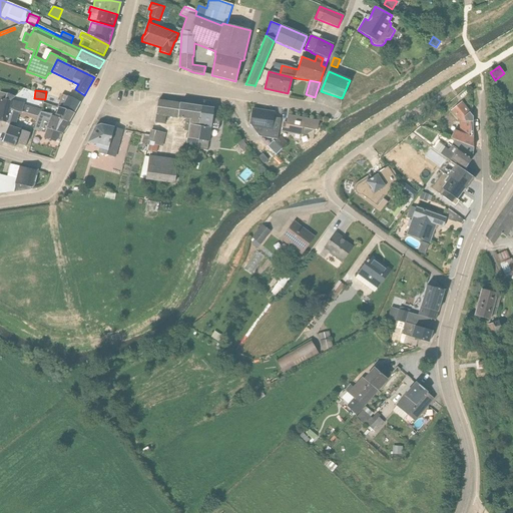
[(62,94),(55,118),(68,123),(80,102),(62,94)]
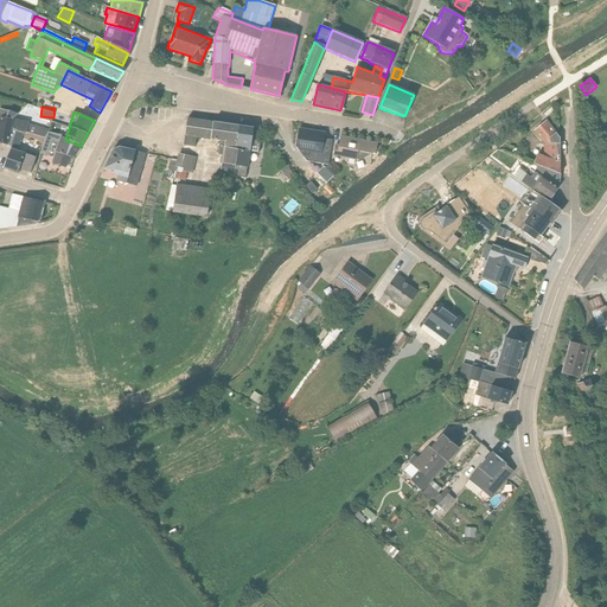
[(0,116),(0,144),(11,147),(17,131),(45,139),(49,133),(49,131),(27,125),(29,122),(14,117),(12,120),(0,116)]
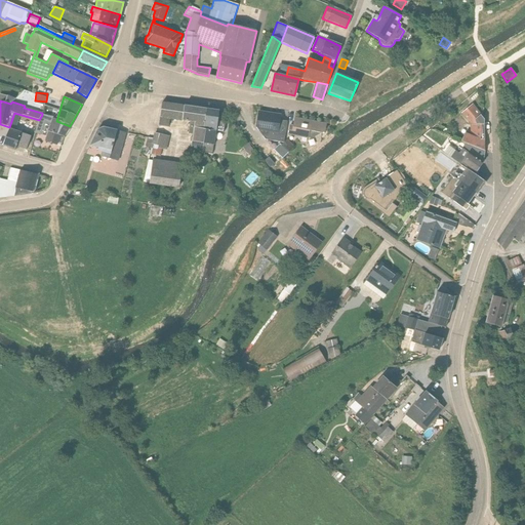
[(202,150),(206,110),(161,103),(158,126),(168,127),(169,120),(182,122),(182,121),(190,122),(188,134),(192,134),(191,148),(202,150)]
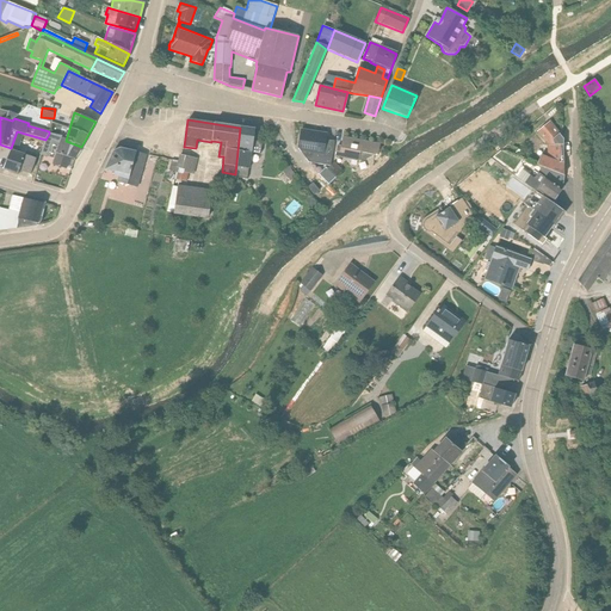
[(541,167),(563,177),(562,140),(559,135),(559,134),(549,122),(537,133),(547,143),(547,158),(541,155),(536,166),(541,167)]
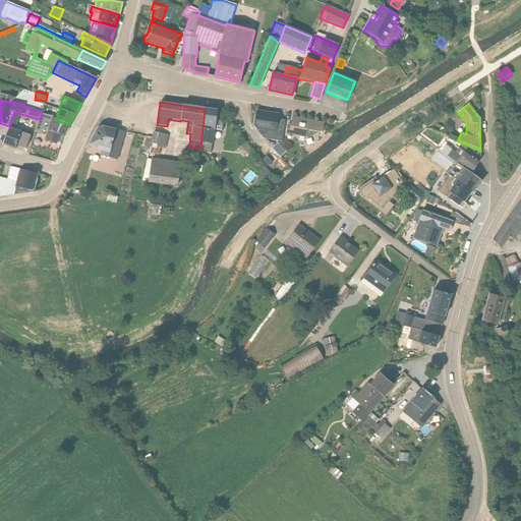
[(205,109),(200,149),(200,152),(211,153),(214,130),(222,131),(223,121),(216,120),(217,111),(205,109)]
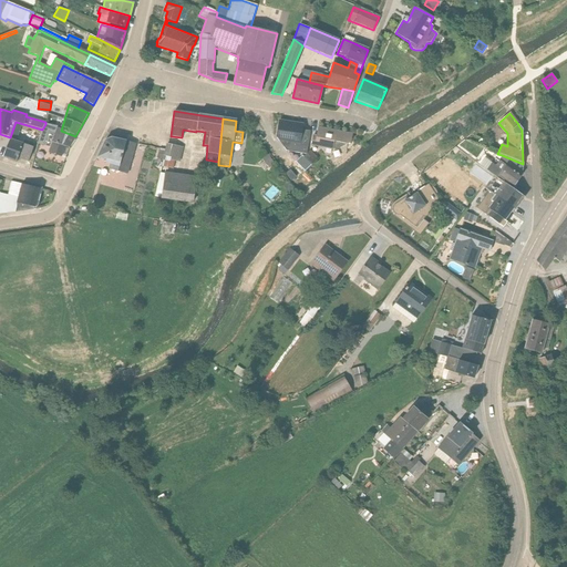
[(279,121),(276,138),(287,152),(306,154),(310,132),(302,130),(302,125),(279,121)]
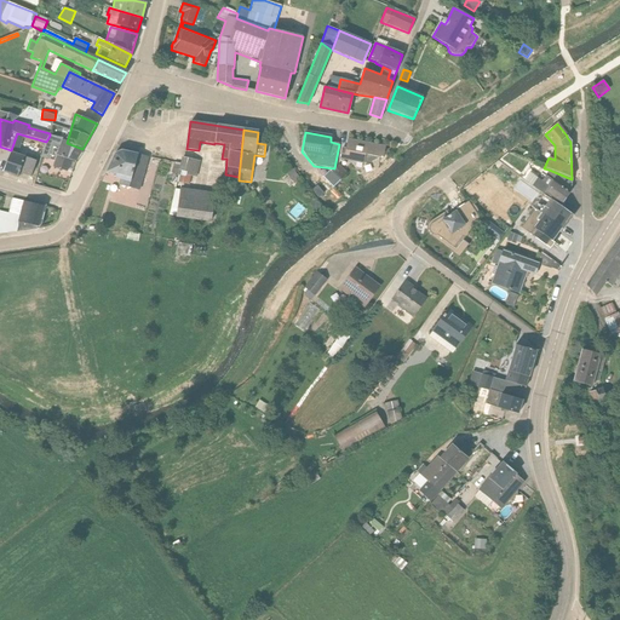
[(11,150),(4,173),(18,177),(19,173),(32,176),(36,161),(17,155),(23,141),(45,145),(46,142),(17,133),(11,150)]
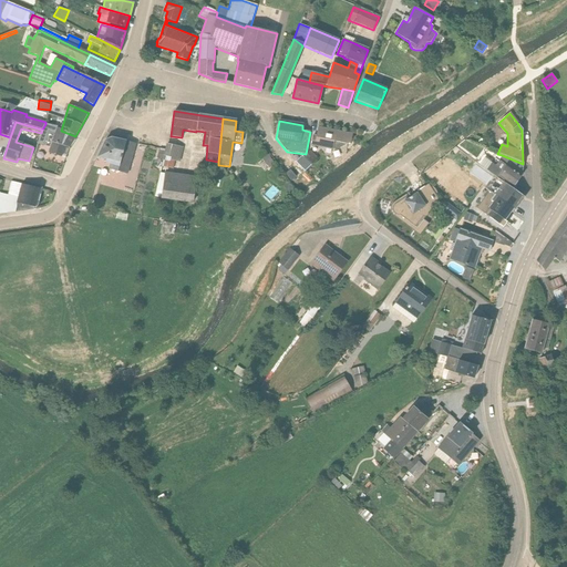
[(41,133),(38,144),(50,147),(49,153),(61,157),(65,147),(69,148),(75,136),(61,131),(57,129),(58,127),(45,124),(42,130),(41,133)]
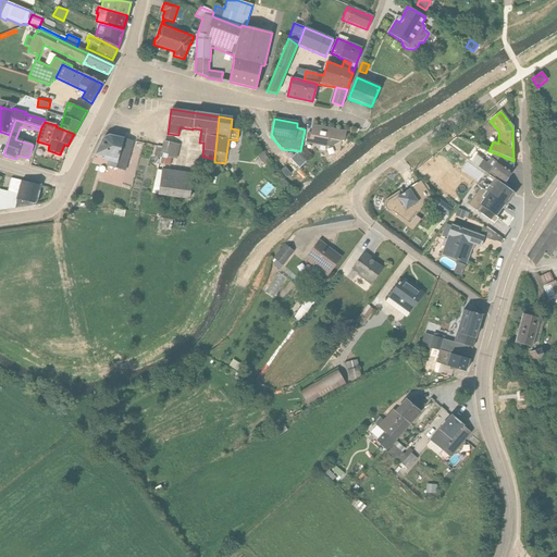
[(307,134),(305,145),(326,148),(326,147),(331,148),(344,140),(346,133),(312,126),(310,134),(307,134)]
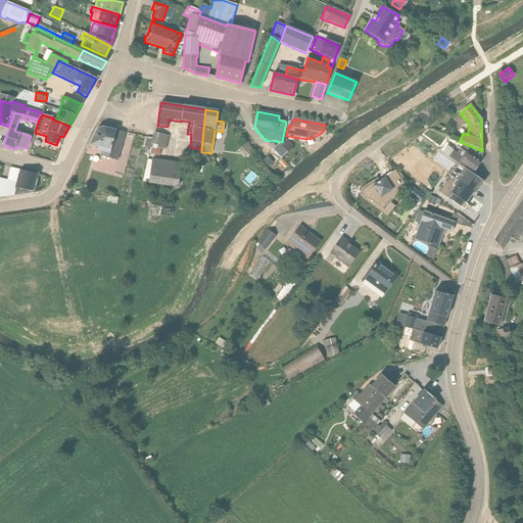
[(115,131),(102,128),(97,130),(89,146),(98,147),(97,150),(103,152),(102,156),(107,158),(115,131)]
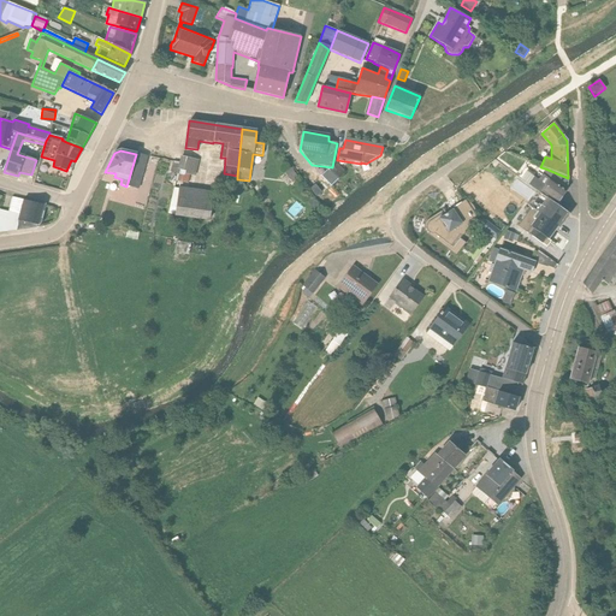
[(126,187),(138,189),(147,157),(136,154),(126,187)]
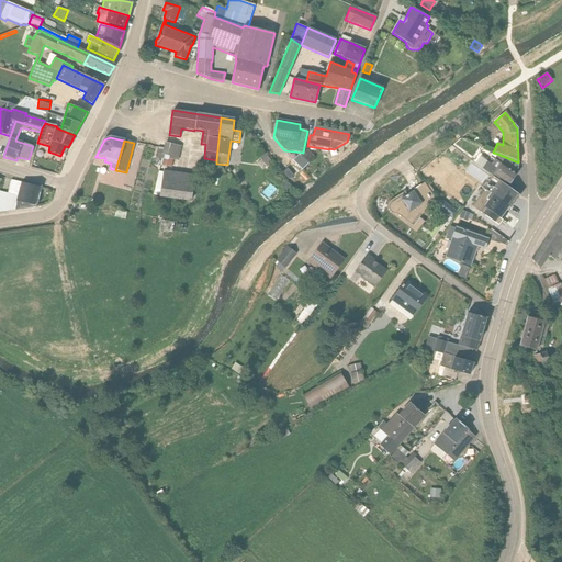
[(163,149),(161,159),(160,166),(171,168),(173,160),(178,161),(181,146),(165,143),(163,149)]
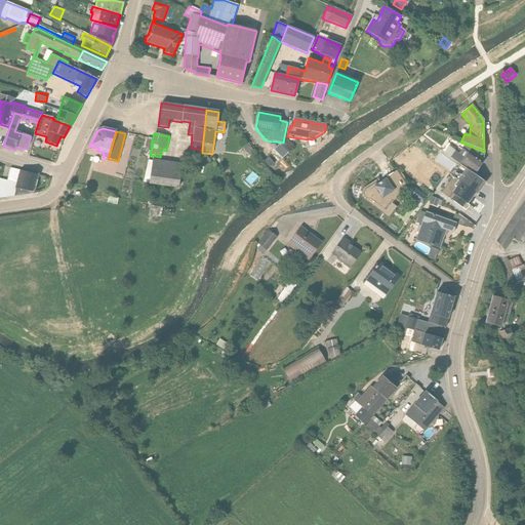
[(280,146),(288,153),(293,148),(286,139),(283,143),(280,146)]
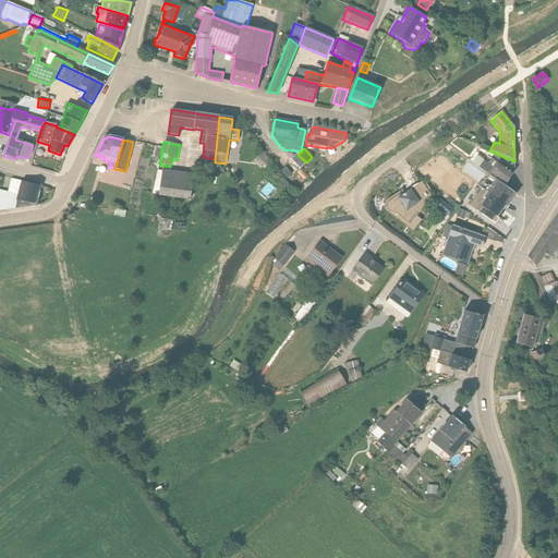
[(264,153),(257,158),(265,167),(270,161),(266,157),(267,156),(264,153)]
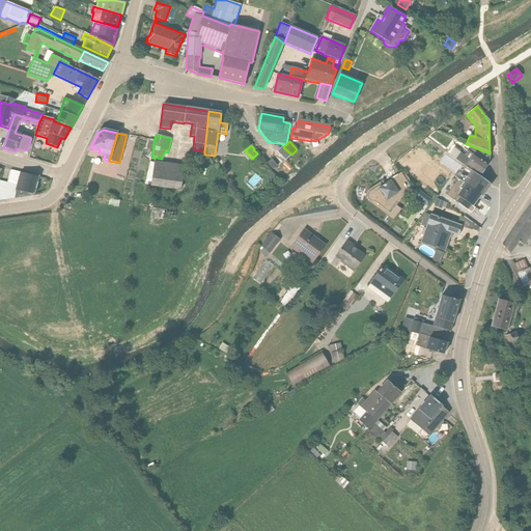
[(490,154),(470,145),(464,156),(453,147),(448,156),(455,160),(466,167),(479,177),(487,165),(490,154)]
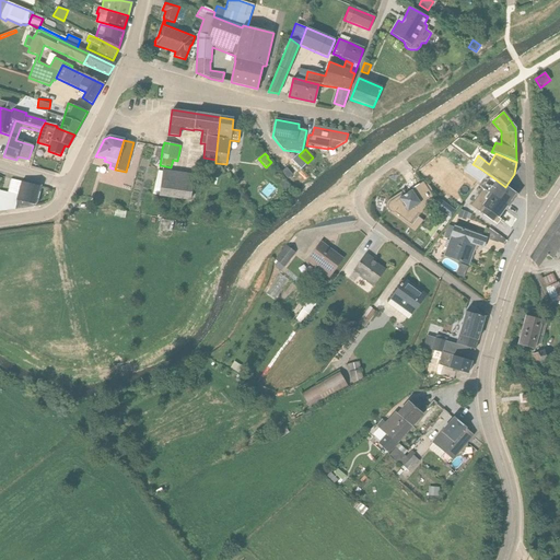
[(307,163),(299,155),(293,162),(301,170),(307,163)]
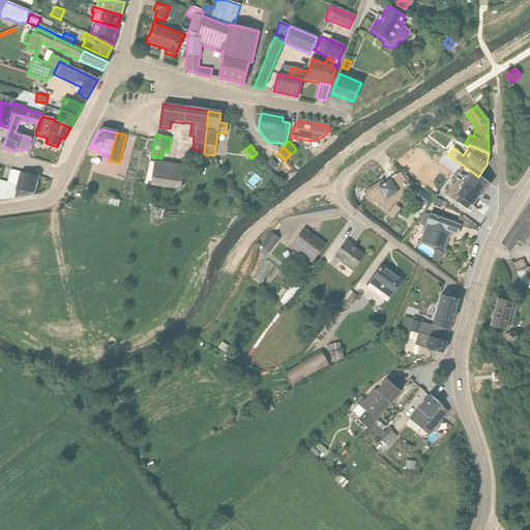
[(445,153),(442,157),(451,164),(454,159),(447,155),(445,153)]
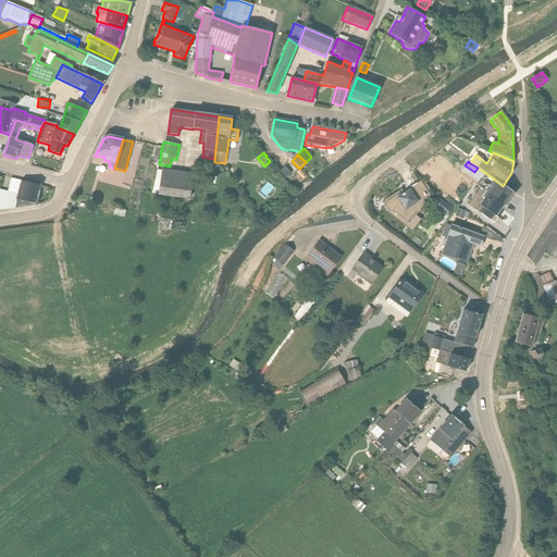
[(285,166),(280,171),(285,178),(291,174),(285,166)]
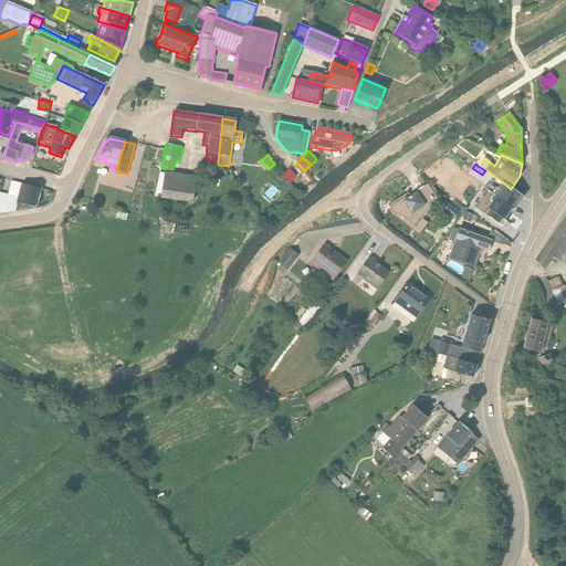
[(159,173),(154,197),(192,203),(197,177),(159,173)]
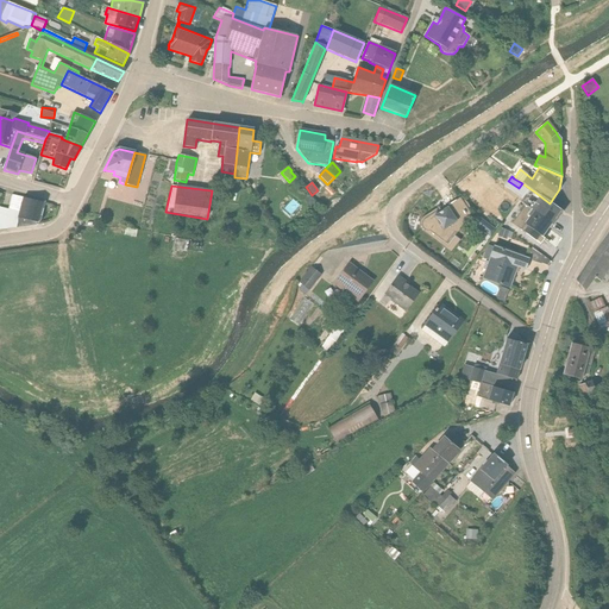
[(515,218),(541,237),(551,224),(560,211),(550,203),(534,192),(515,218)]
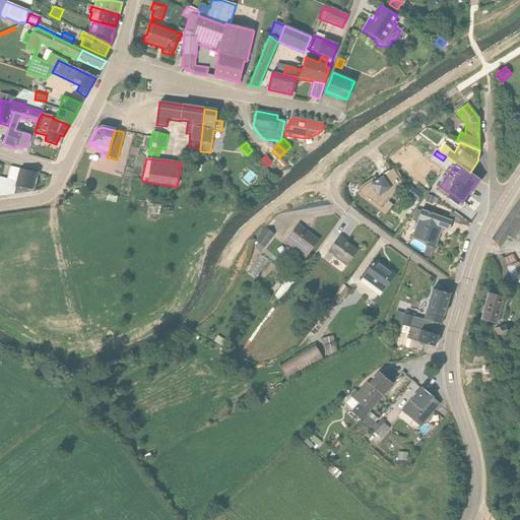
[(5,190),(0,190),(0,196),(31,192),(37,173),(10,167),(6,179),(5,190)]
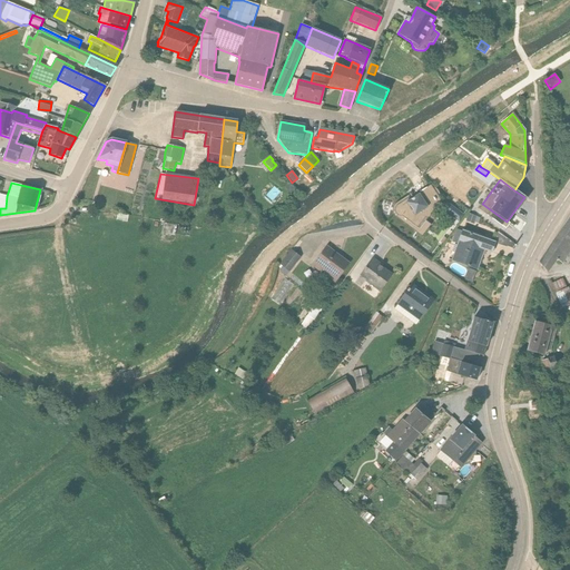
[(441,200),(430,185),(413,196),(414,198),(410,200),(408,198),(396,206),(395,207),(394,209),(394,210),(395,213),(395,215),(397,216),(399,216),(401,217),(402,216),(418,228),(424,218),(426,219),(428,218),(429,218),(430,217),(430,215),(441,200)]
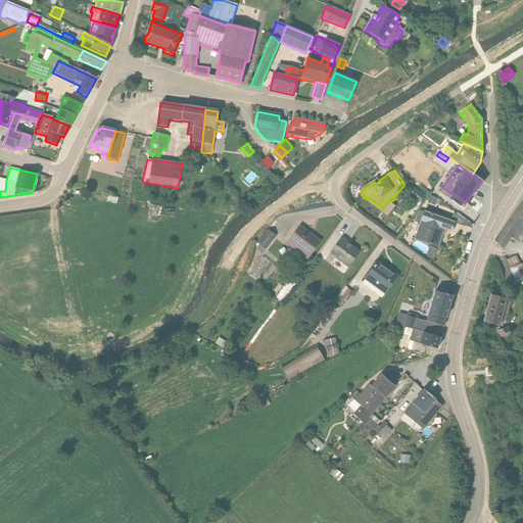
[(379,180),(377,177),(363,187),(362,188),(361,190),(360,193),(360,195),(361,197),(362,198),(387,218),(396,204),(391,201),(389,200),(383,209),(369,198),(368,199),(366,198),(365,198),(363,197),(363,195),(362,193),(362,192),(363,190),(364,189),(374,182),(376,184),(380,182),(379,180)]
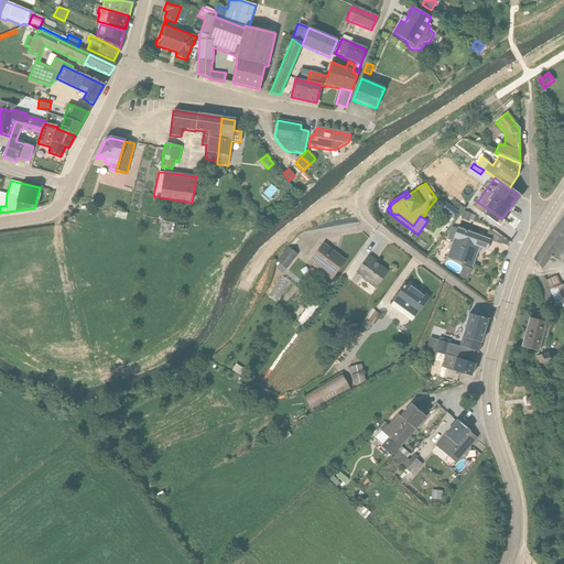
[(442,199),(436,207),(453,220),(458,213),(442,199)]
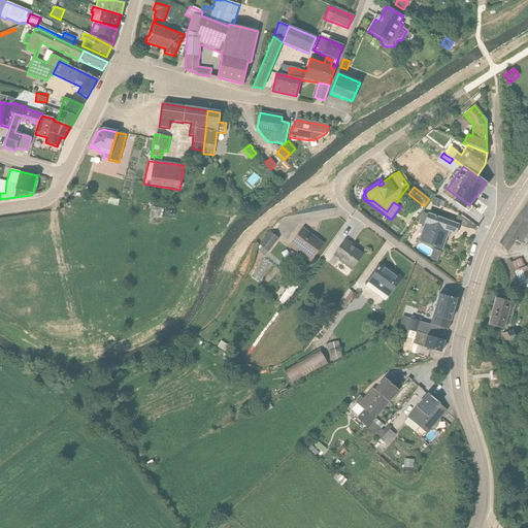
[(469,205),(447,189),(443,194),(468,212),(472,207),(469,205)]
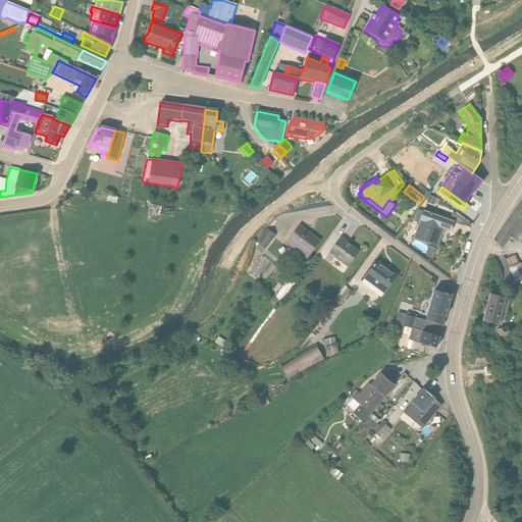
[(428,196),(426,203),(433,206),(434,204),(437,205),(438,200),(436,199),(428,196)]
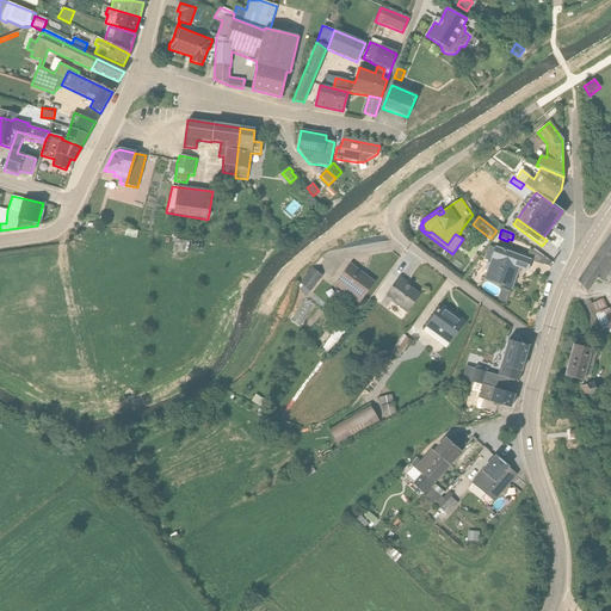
[(610,233),(578,281),(578,282),(586,294),(597,279),(603,283),(610,270),(610,233)]
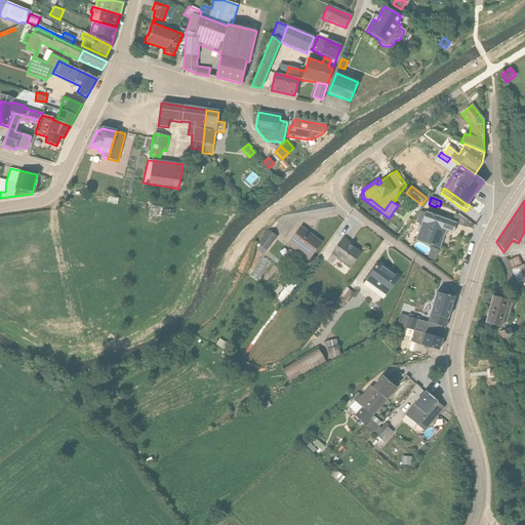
[(151,204),(149,214),(161,216),(162,206),(151,204)]
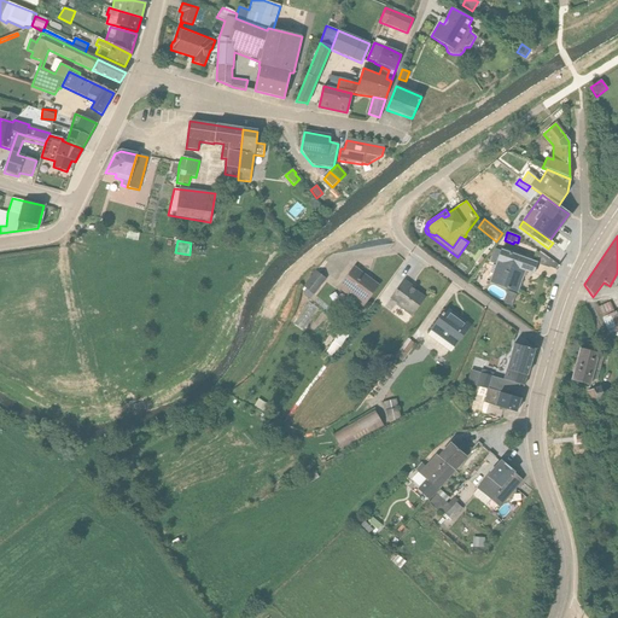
[(536,264),(536,263),(494,248),(489,263),(493,264),(489,274),(493,275),(490,283),(517,292),(525,270),(532,274),(536,264)]
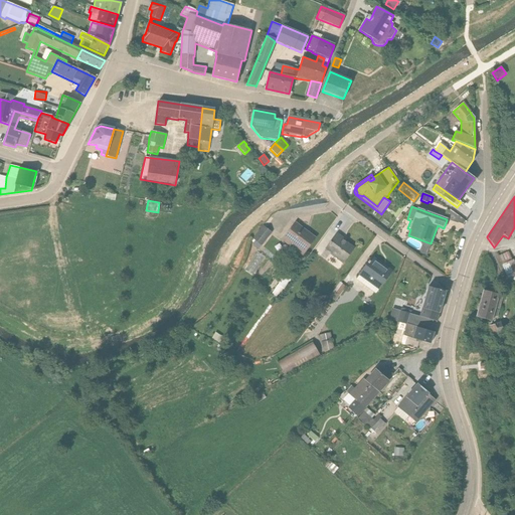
[(447,219),(447,220),(458,223),(463,224),(464,220),(450,209),(447,219)]
